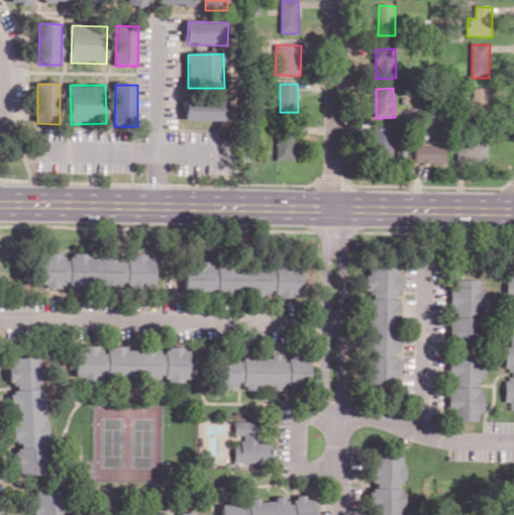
[(474,101),(469,100),(469,115),(489,115),(489,90),(475,89),(474,101)]
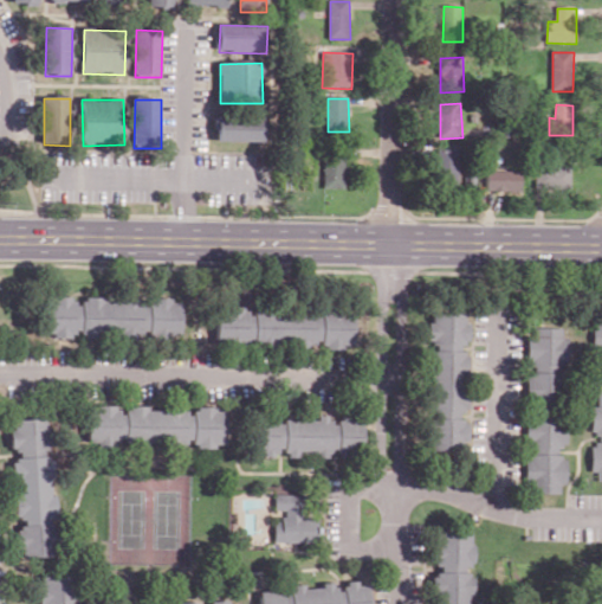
[(265,143),(265,119),(219,117),(218,142),(265,143)]
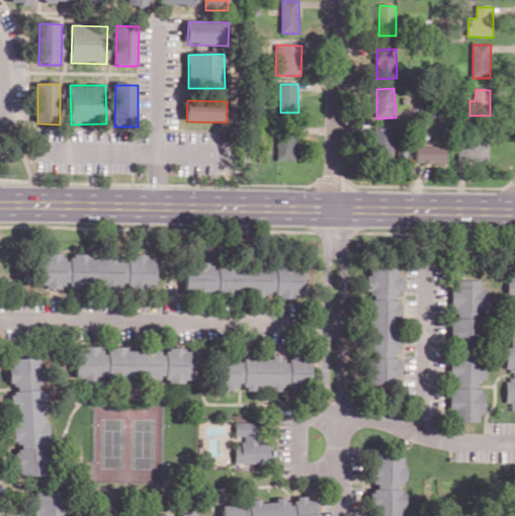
[(375,160),(395,161),(396,126),(376,126),(375,160)]
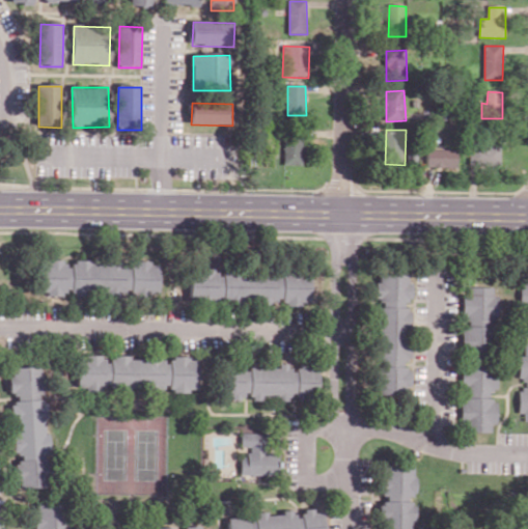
[(285,167),(305,166),(304,137),(285,137),(285,167)]
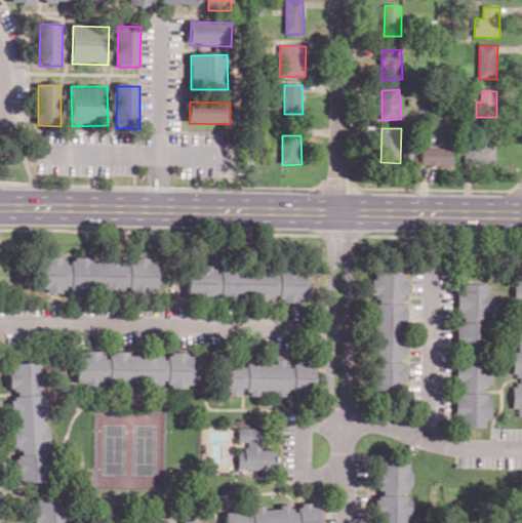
[(466,147),(467,166),(496,165),(496,146),(466,147)]
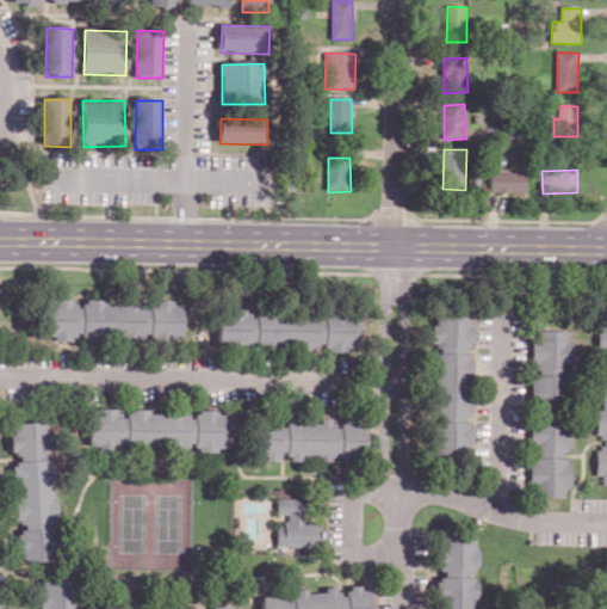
[(528,174),(493,173),(493,194),(527,195),(528,174)]
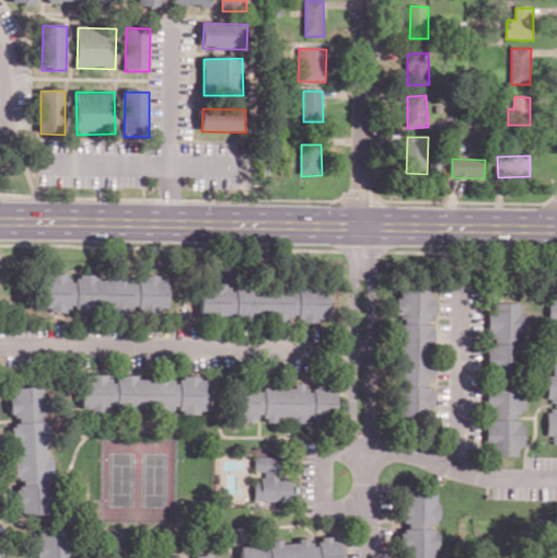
[(170,313),(169,279),(96,279),(96,276),(80,276),(80,282),(70,282),(70,276),(44,276),(44,312),(70,312),(70,311),(137,310),(137,313),(170,313)]
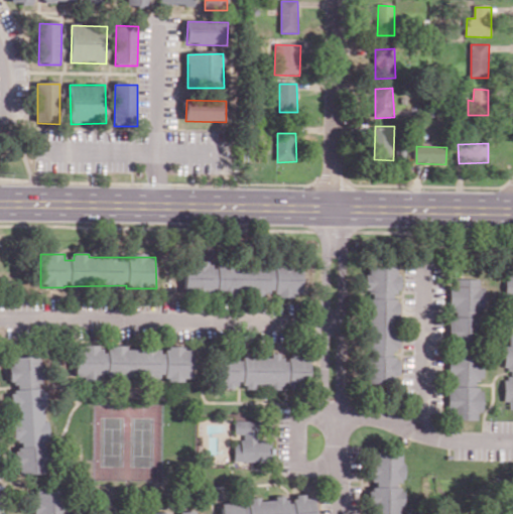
[(302,266),(215,265),(215,262),(186,262),(185,293),(274,294),(274,297),(302,297),(302,266)]
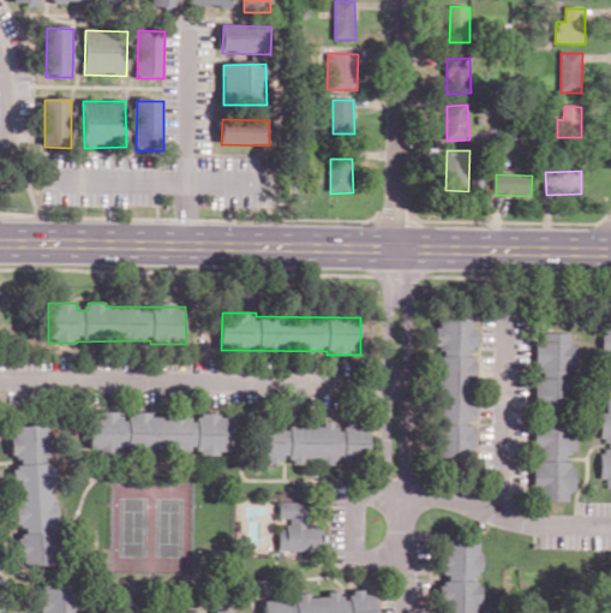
[(439,458),(475,458),(475,426),(477,320),(438,320),(437,350),(439,350),(439,458)]
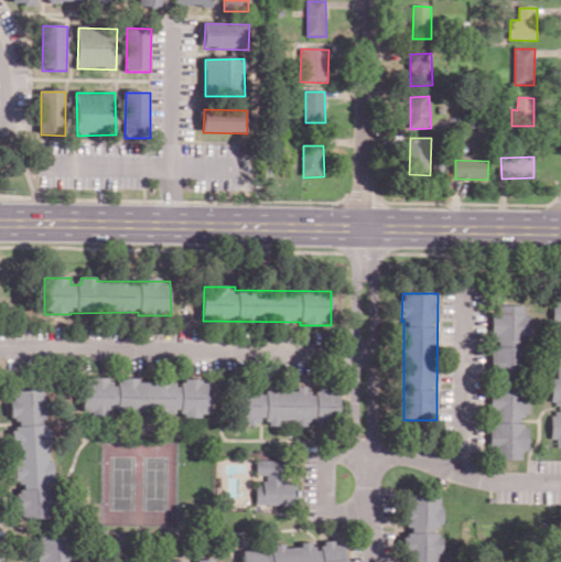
[(493,374),(521,374),(521,346),(529,346),(530,306),(495,306),(495,341),(500,341),(500,348),(493,348),(493,374)]
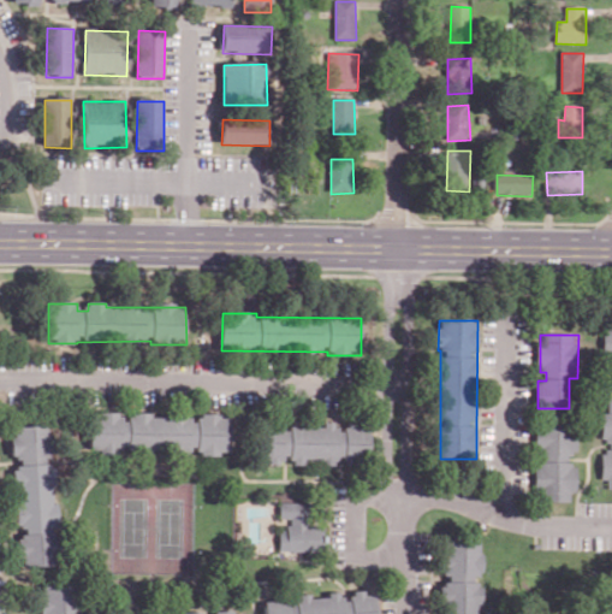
[(229,456),(231,417),(200,414),(200,419),(125,415),(125,417),(91,414),(90,453),(124,454),(124,452),(196,455),(229,456)]
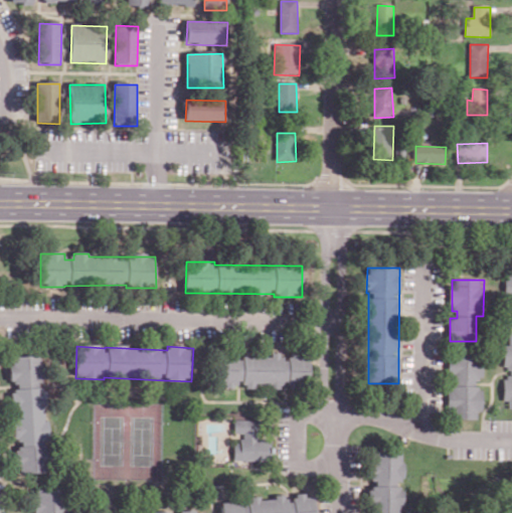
[(311,386),(309,356),(289,357),(289,360),(282,360),(281,354),(272,354),(272,357),(236,359),(217,360),(219,388),(237,386),(236,383),(244,382),(245,389),(311,386)]
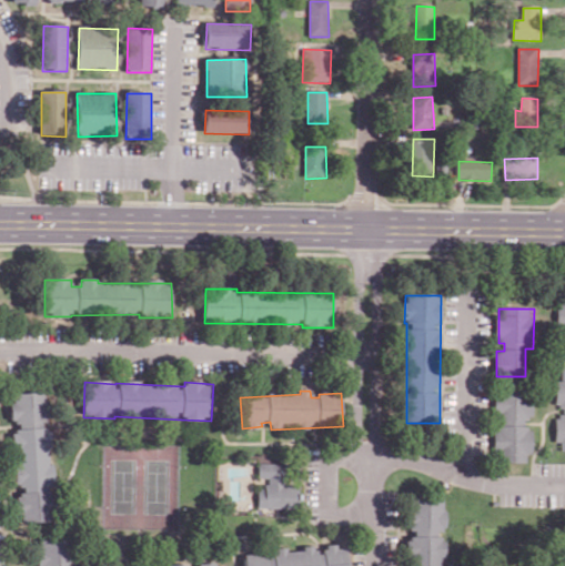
[(53,522),(47,393),(12,395),(13,428),(17,486),(23,486),(24,496),(19,496),(20,524),(53,522)]
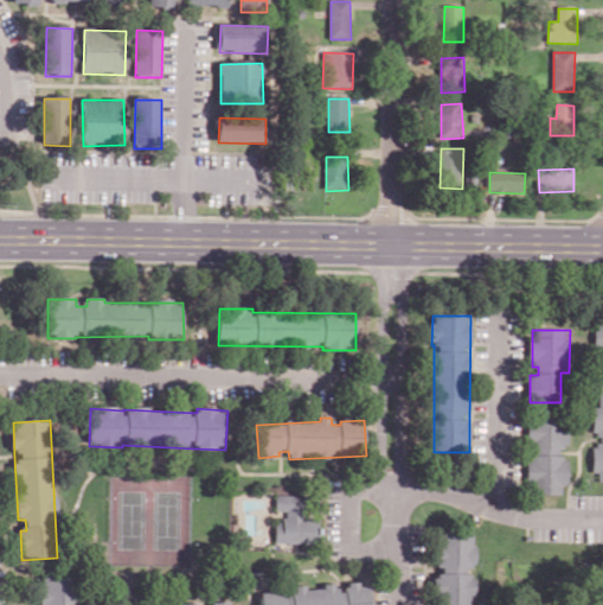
[(531,424),(531,456),(528,456),(528,486),(533,486),(534,496),(563,496),(563,486),(568,486),(568,450),(570,450),(570,424),(531,424)]
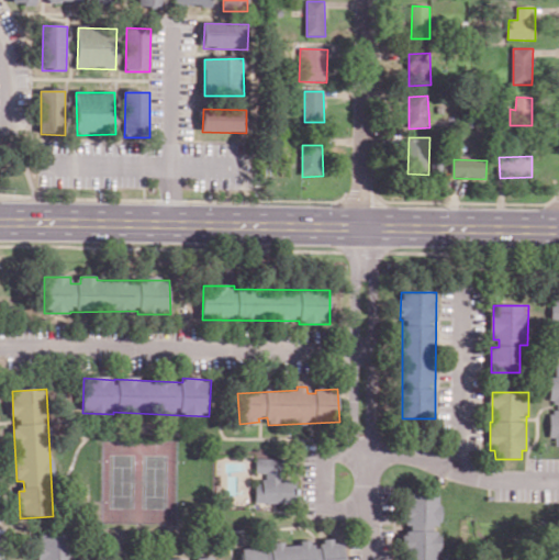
[(284,460),(257,460),(256,474),(265,474),(265,485),(256,485),(256,504),(297,505),(297,478),(283,478),(284,460)]
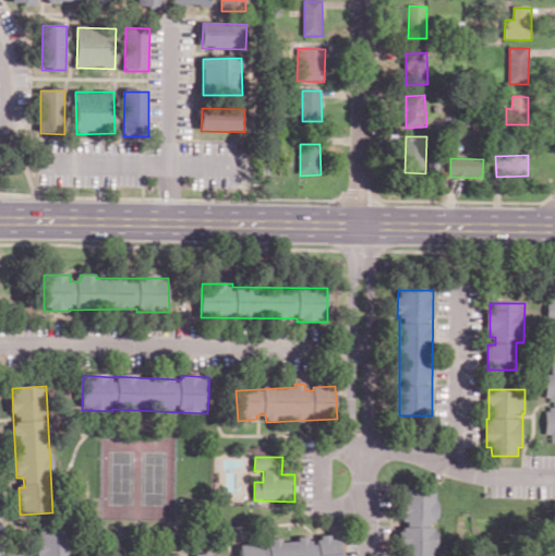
[(434,555),(435,521),(436,521),(436,494),(401,493),(401,522),(407,522),(407,531),(400,531),(399,555),(434,555)]
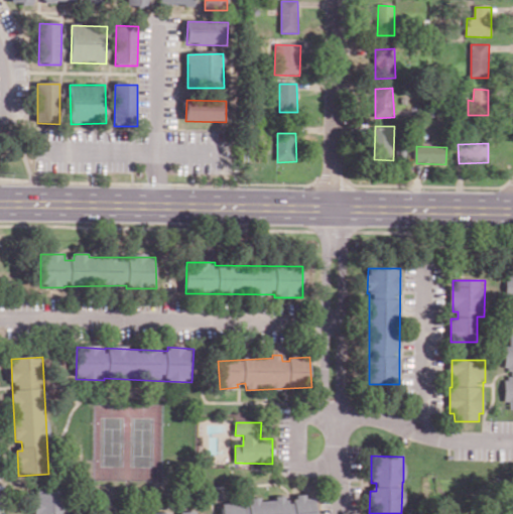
[(62,513),(61,489),(34,490),(35,513),(62,513)]
